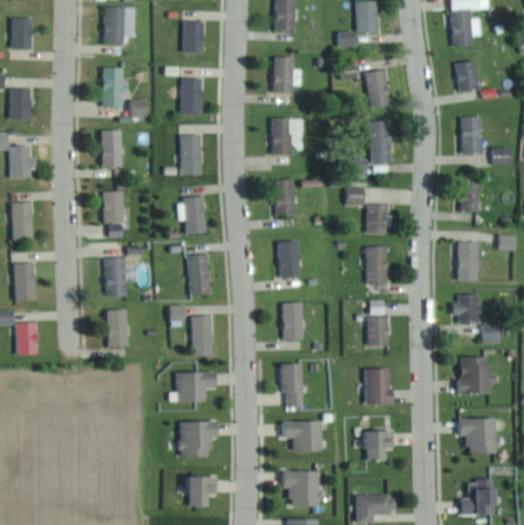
[(295,0),(275,0),(275,32),(295,33),(295,0)]
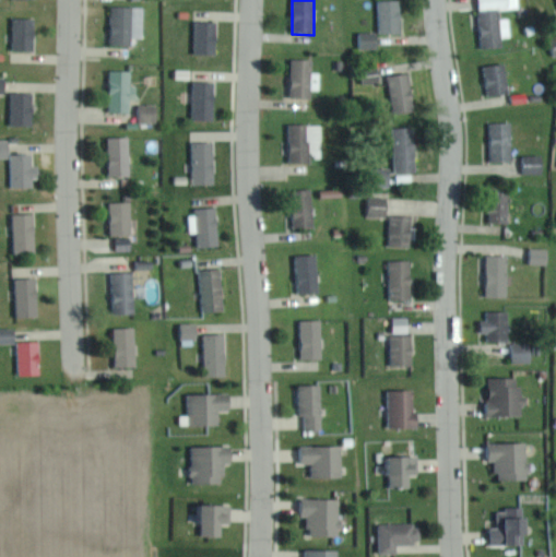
[(478,0),(482,50),(503,49),(503,39),(511,39),(510,20),(500,21),(499,11),(520,10),(519,0),(478,0)]
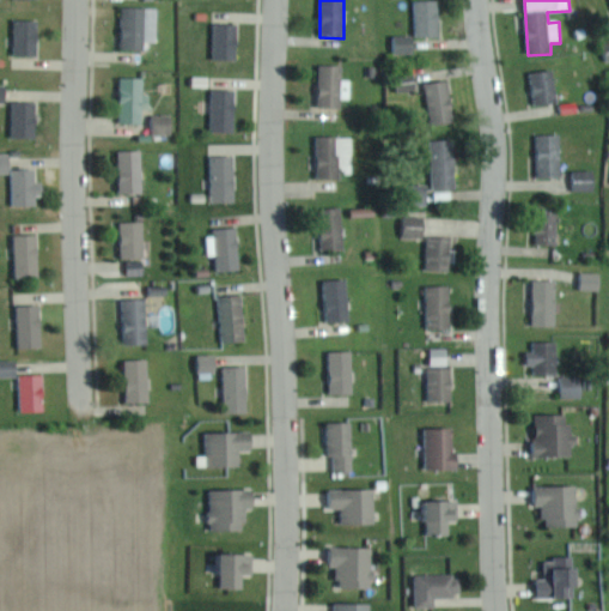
[(439,38),(438,1),(414,2),(415,38),(439,38)]
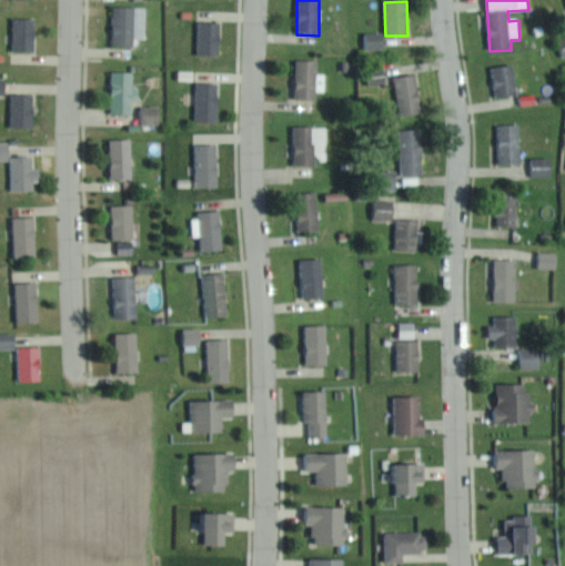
[(134,9),(111,8),(111,49),(132,49),(132,38),(140,38),(140,21),(133,21),(134,9)]
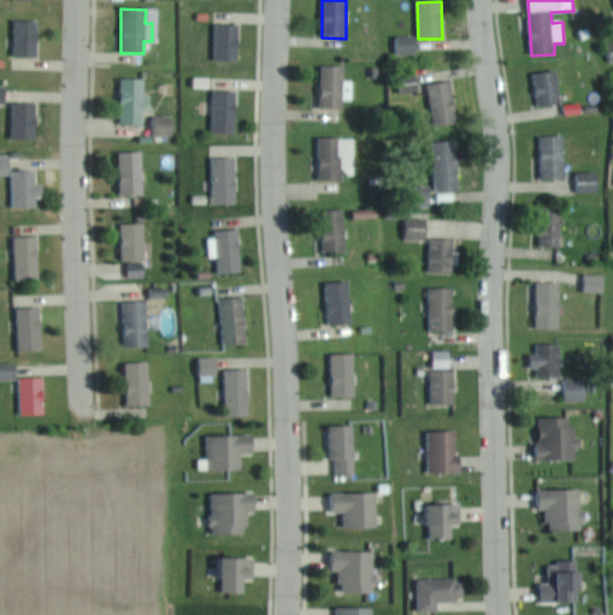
[(36,58),(37,23),(15,22),(13,58),(36,58)]
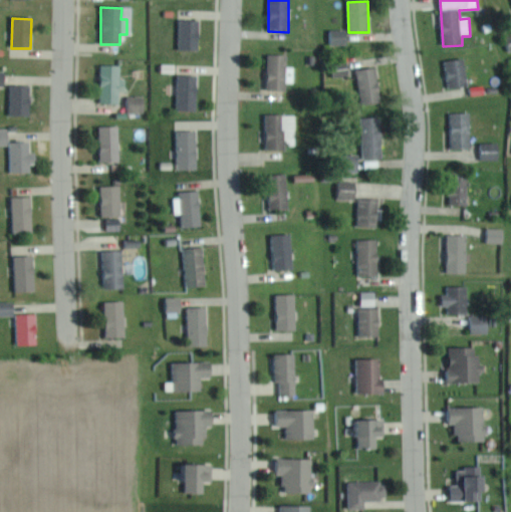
[(180,21),(179,52),(199,52),(200,21),(180,21)]
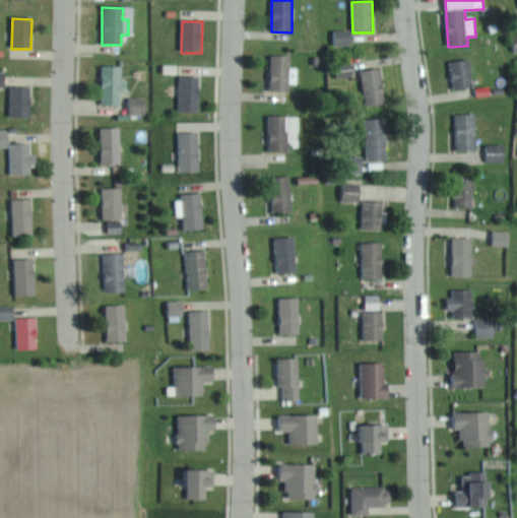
[(350,31),(333,31),(333,47),(350,47),(350,31)]
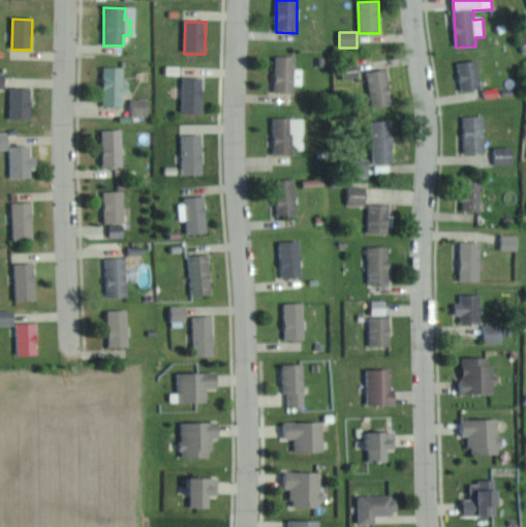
[(274,94),(294,94),(295,87),(302,87),(303,69),(295,69),(296,58),(275,57),(274,94)]
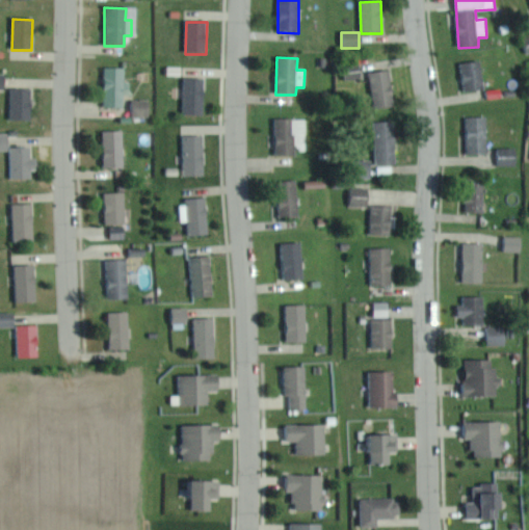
[(485,90),(479,61),(458,65),(465,95),(485,90)]
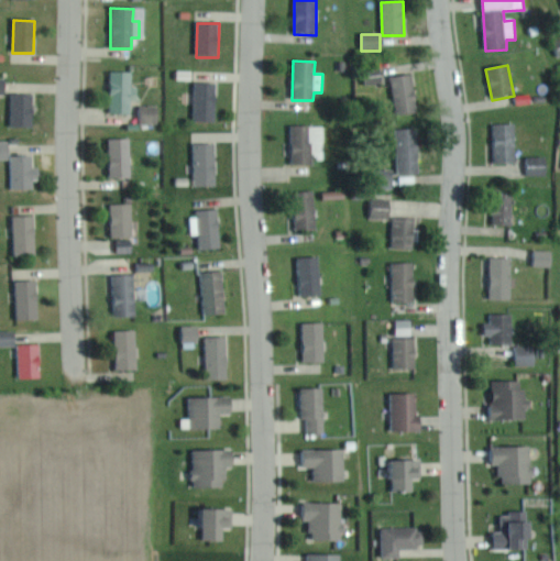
[(130,116),(130,101),(136,101),(136,89),(131,88),(131,73),(109,73),(109,116),(130,116)]
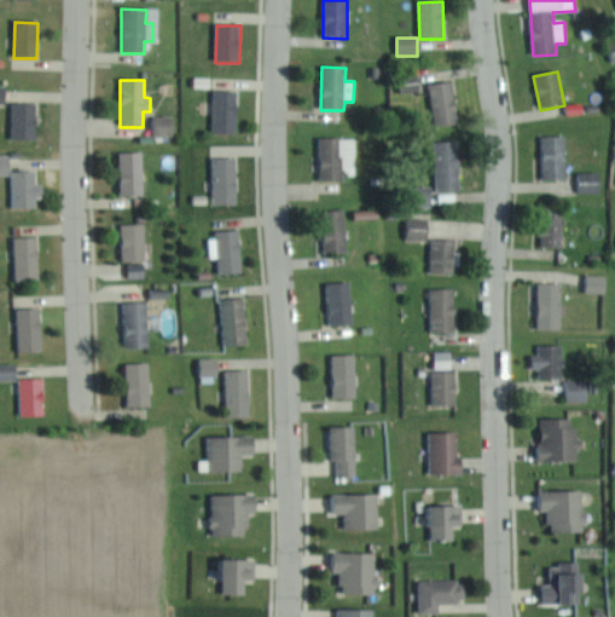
[(460,125),(453,82),(428,86),(436,128),(460,125)]
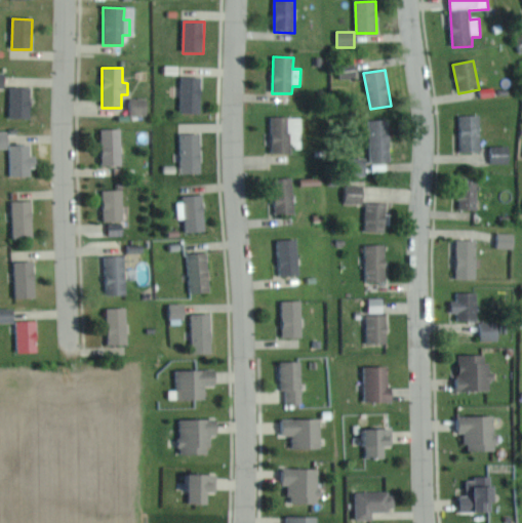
[(201,79),(183,78),(182,115),(200,115),(201,79)]
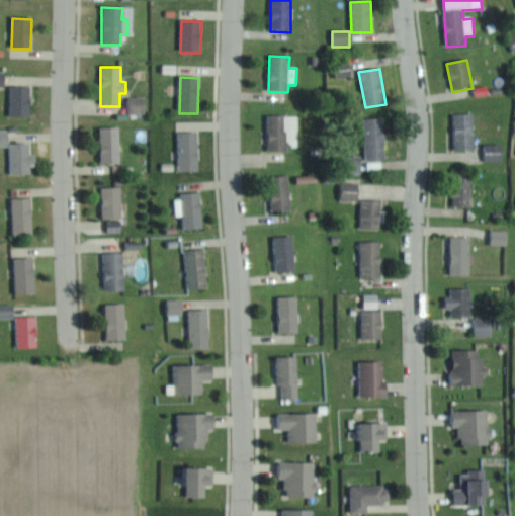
[(30,87),(10,87),(9,118),(29,118),(30,87)]
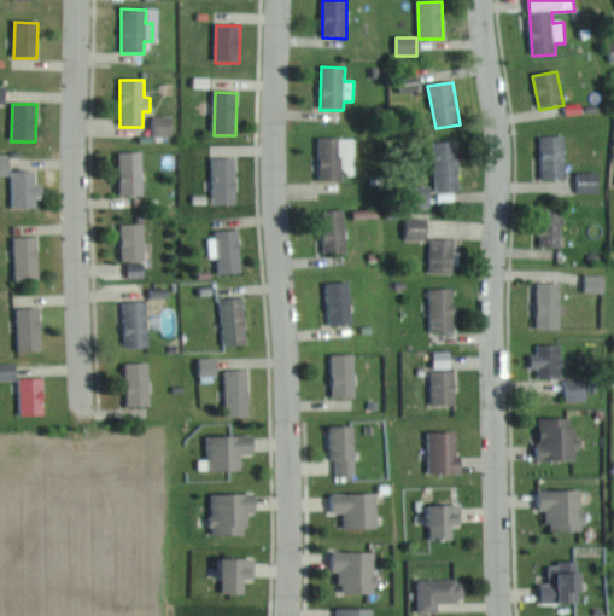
[(173,138),(173,118),(151,118),(151,138),(173,138)]
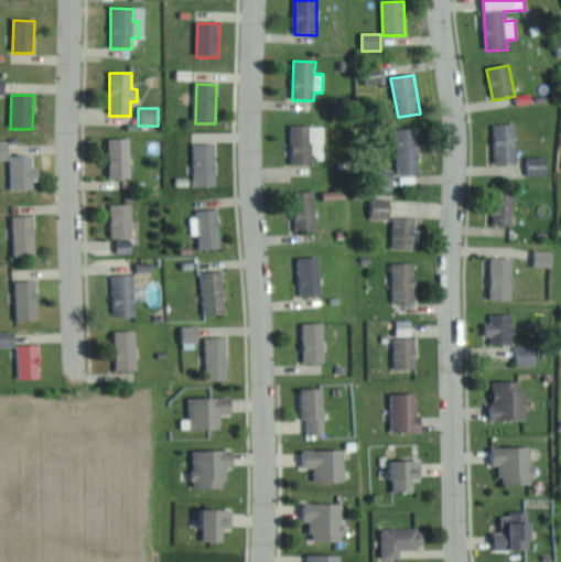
[(517,165),(516,126),(493,126),(494,166),(517,165)]
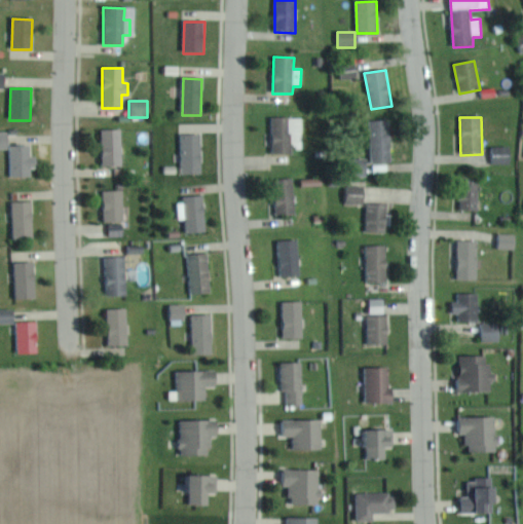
[(271,156),(293,156),(293,150),(303,150),(302,118),(270,119),(271,156)]
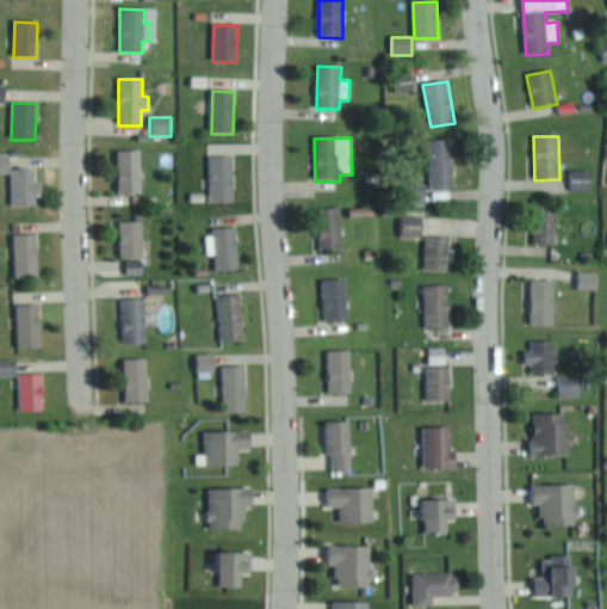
[(431,192),(453,191),(452,141),(428,141),(431,192)]
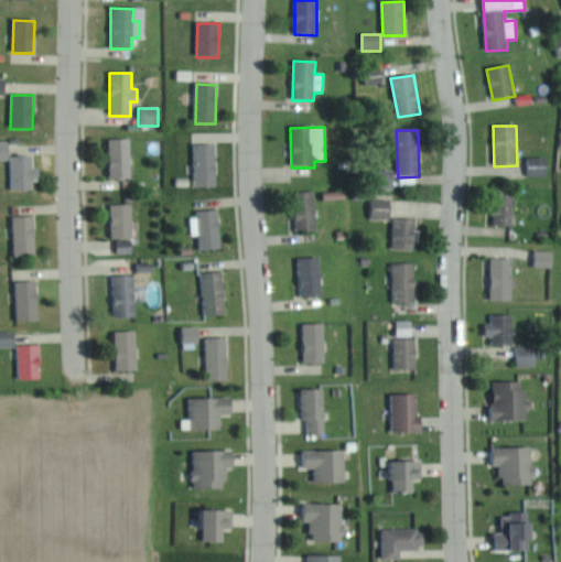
[(130,179),(130,140),(108,141),(108,180),(130,179)]
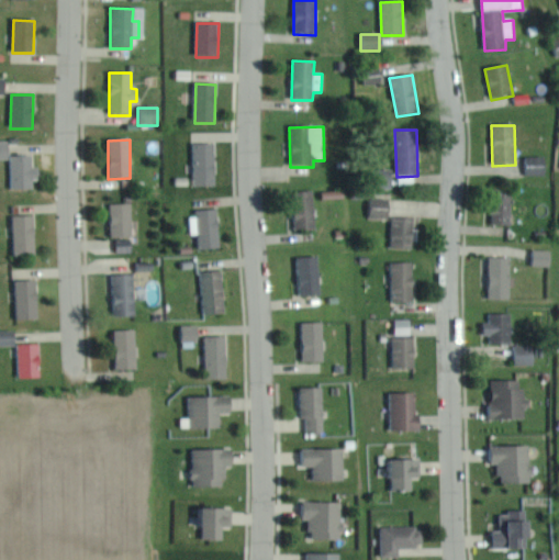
[(0,160),(9,161),(10,143),(0,142),(0,160)]
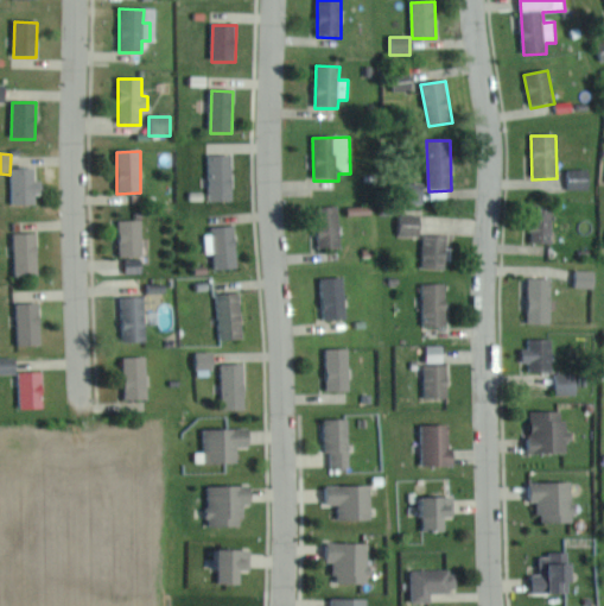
[(208,202),(231,202),(233,157),(209,157),(208,202)]
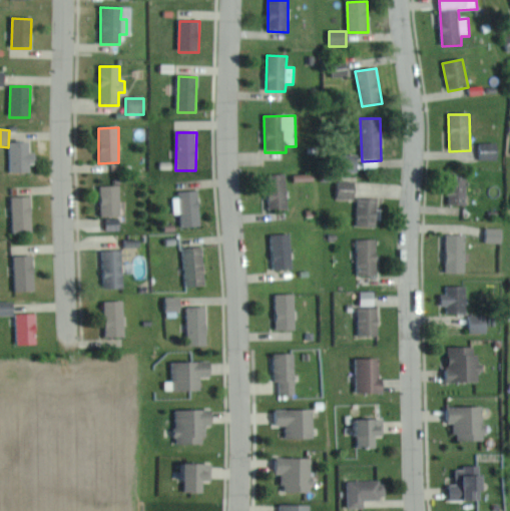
[(29,143),(9,143),(10,174),(34,173),(33,154),(29,154),(29,143)]
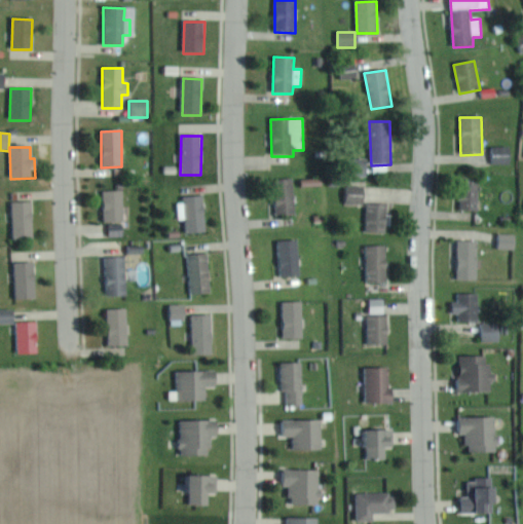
[(491,165),(511,165),(511,148),(491,148),(491,165)]
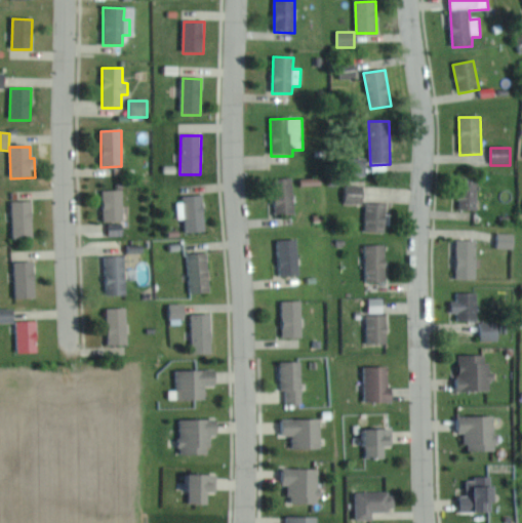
[(353,160),(352,176),(365,177),(366,161),(353,160)]
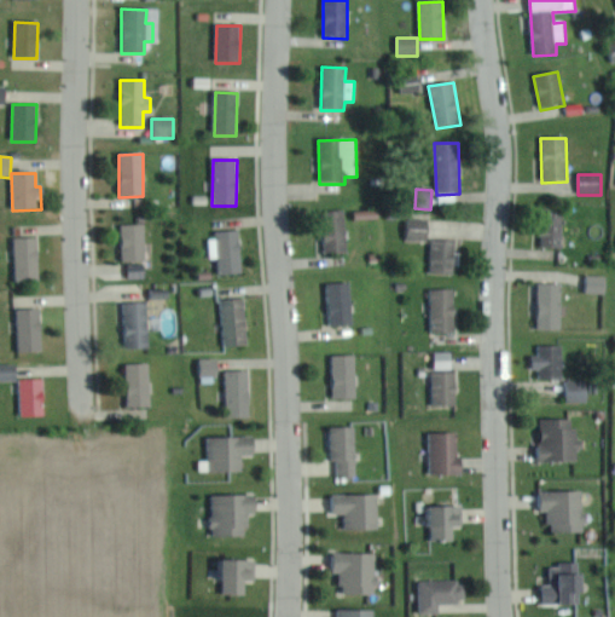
[(323,213),(324,257),(347,255),(346,212),(323,213)]
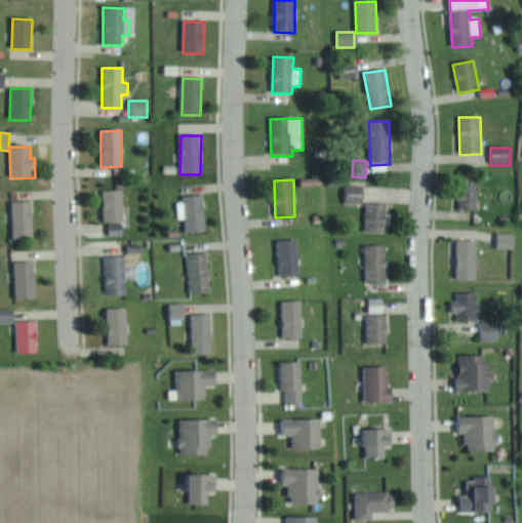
[(477,211),(478,184),(460,184),(459,211),(477,211)]
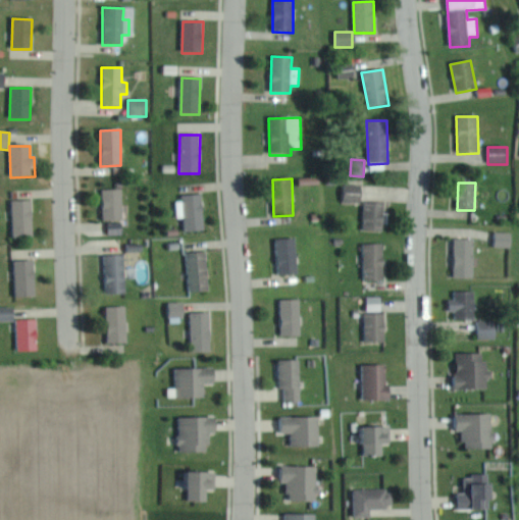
[(361,204),(362,186),(343,186),(342,204),(361,204)]
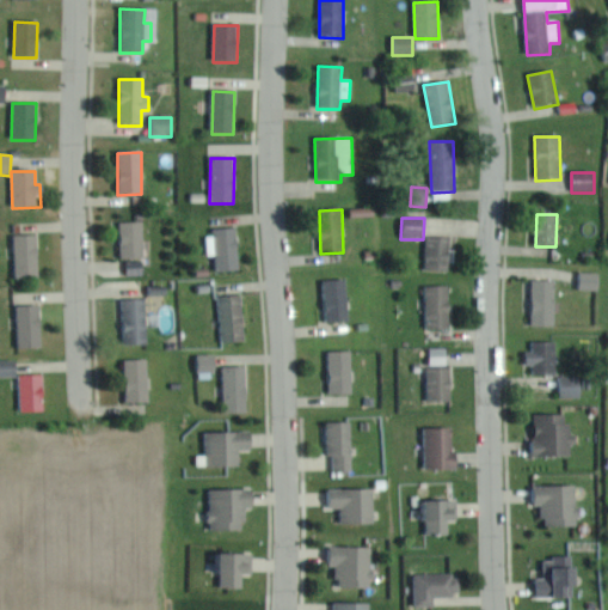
[(121,260),(143,260),(142,223),(120,224),(121,260)]
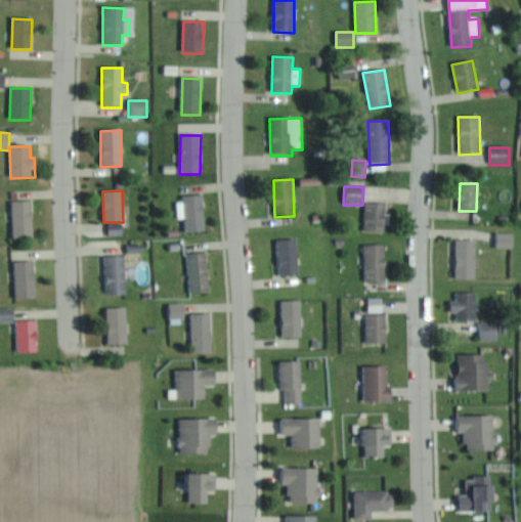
[(178,197),(178,220),(183,220),(184,233),(204,232),(203,196),(178,197)]
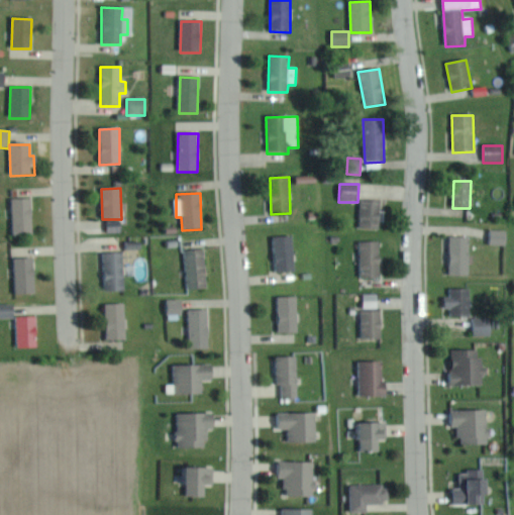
[(13,236),(32,235),(31,199),(11,200),(13,236)]
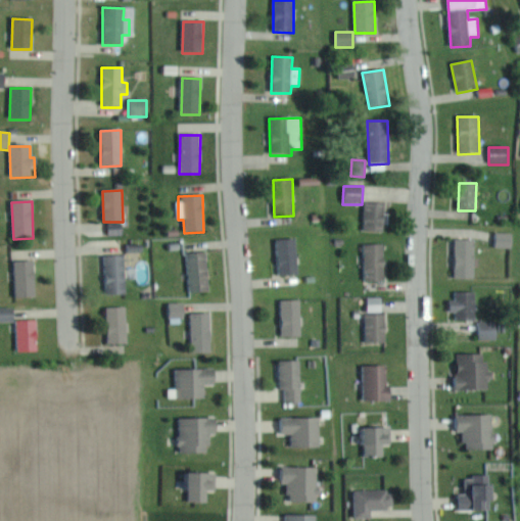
[(363,232),(385,233),(386,203),(364,203),(363,232)]
